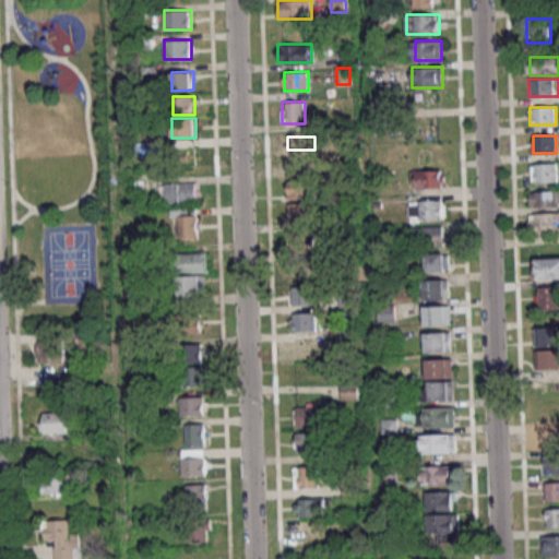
[(531,164),(531,182),(557,182),(557,164),(531,164)]
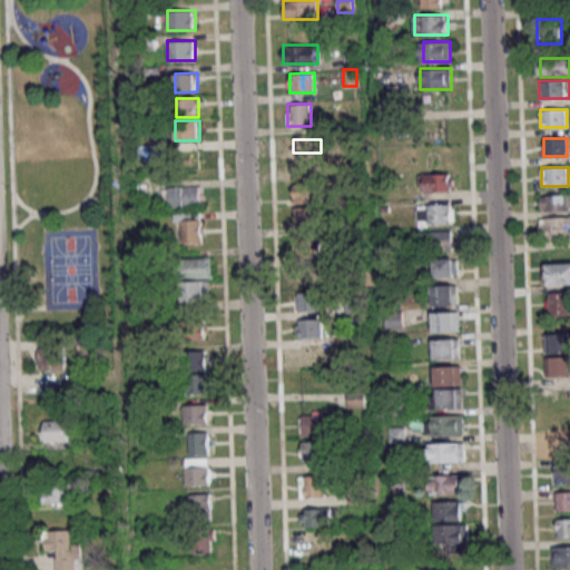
[(424,193),(452,193),(452,173),(424,173),(424,193)]
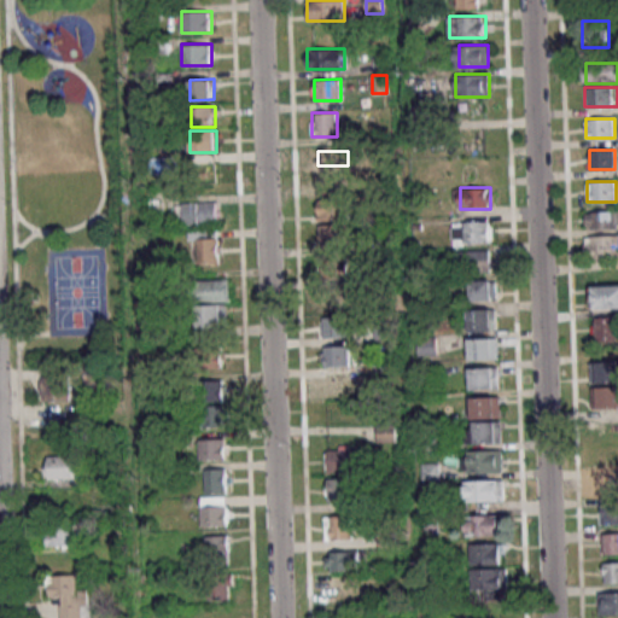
[(219,202),(176,202),(176,223),(219,223),(219,202)]
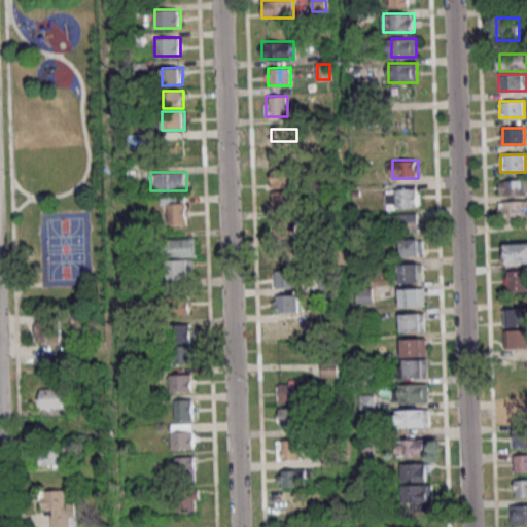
[(295,186),(295,172),(271,172),(271,186),(295,186)]
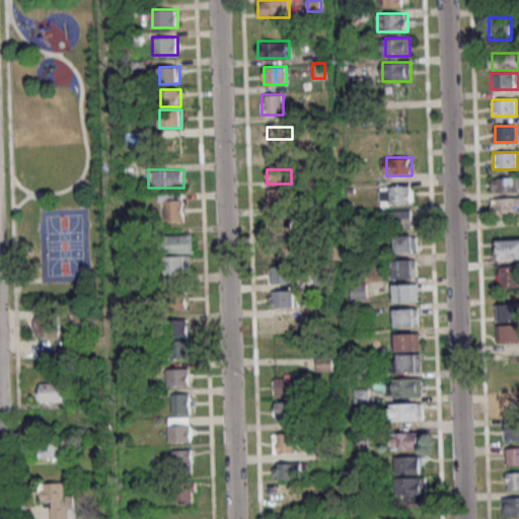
[(518,216),(518,176),(492,177),(492,193),(518,193),(518,198),(491,199),(492,217),(518,216)]
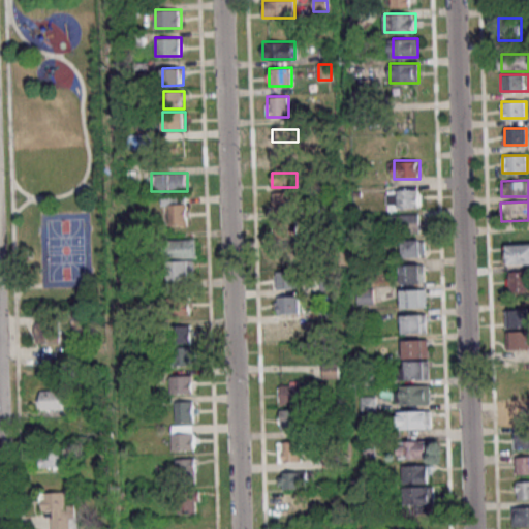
[(422,189),(387,189),(387,209),(422,209),(422,189)]
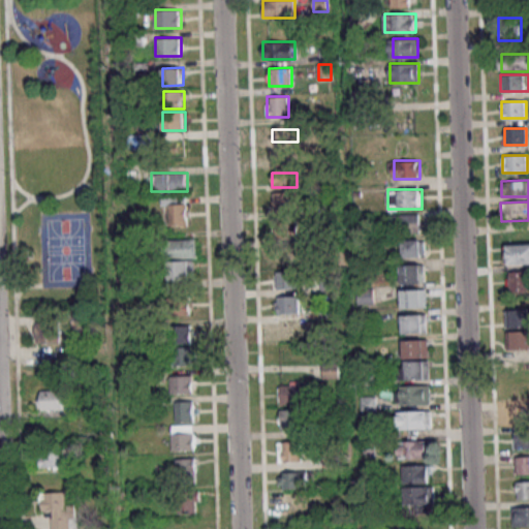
[(274,192),(274,210),(303,210),(303,192),(274,192)]
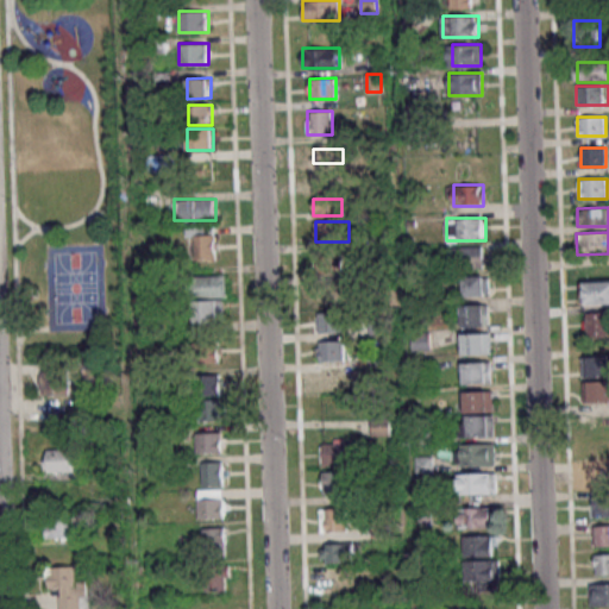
[(215,261),(215,226),(186,226),(186,238),(195,238),(195,261),(215,261)]
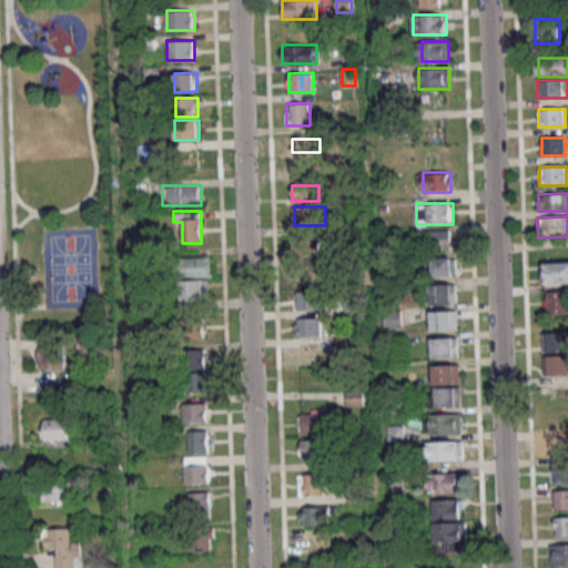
[(450,230),(419,230),(419,249),(450,249),(450,230)]
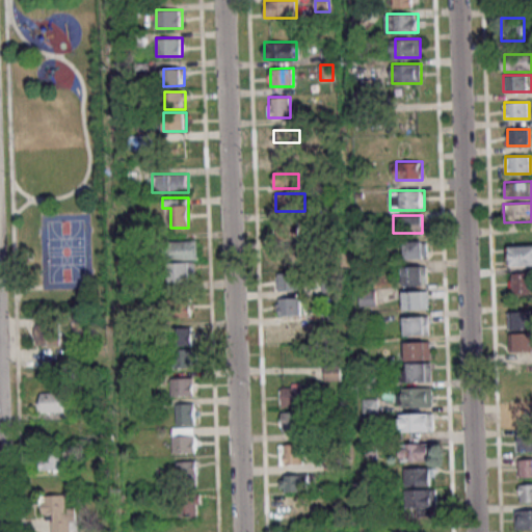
[(276,239),(299,239),(299,224),(276,224),(276,239)]
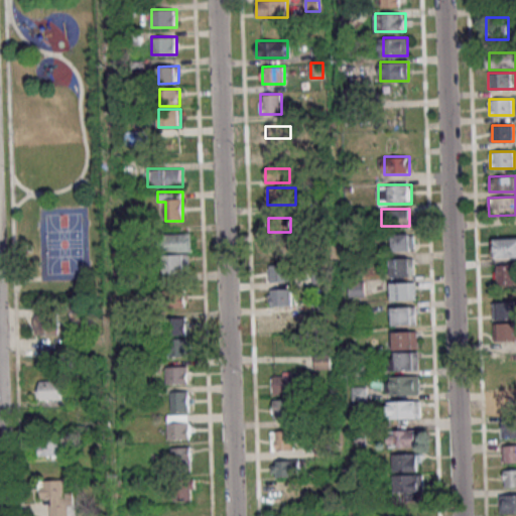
[(165,274),(190,274),(190,233),(165,233),(165,274)]
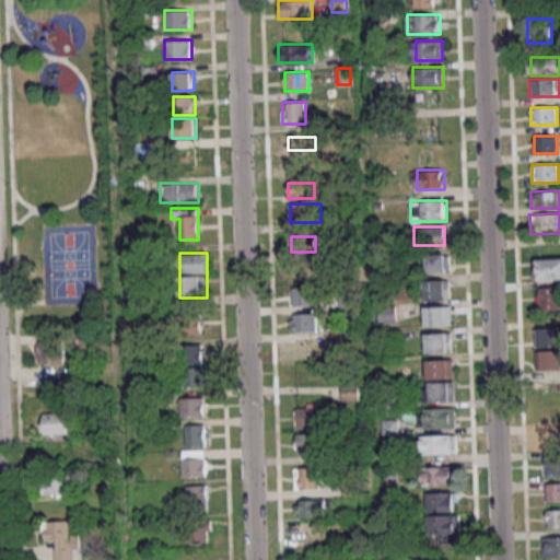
[(450,272),(450,253),(426,253),(426,272),(450,272)]
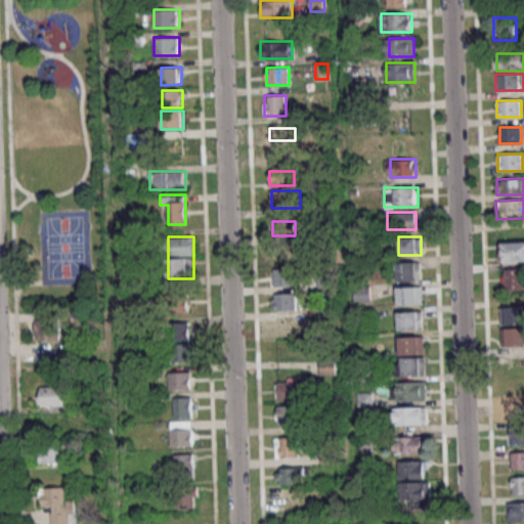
[(523,242),(501,242),(501,262),(523,261),(523,242)]
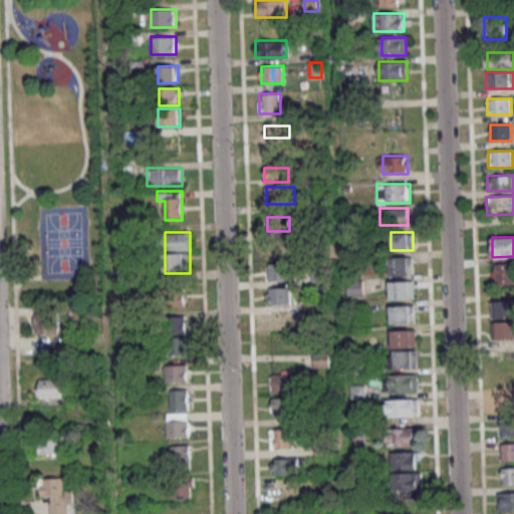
[(268,256),(291,256),(291,242),(268,241),(268,256)]
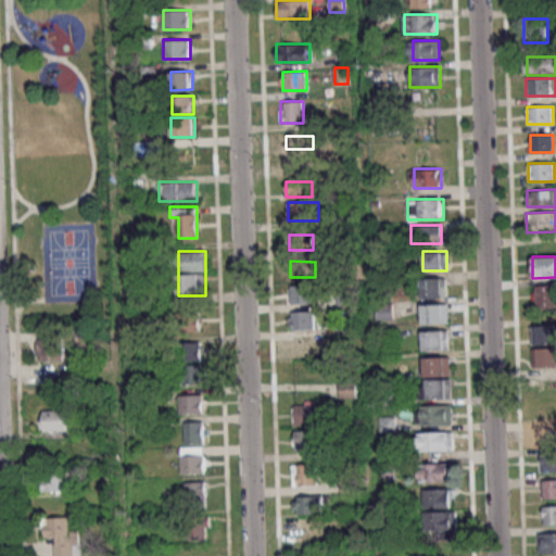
[(446,278),(420,278),(420,297),(446,297),(446,278)]
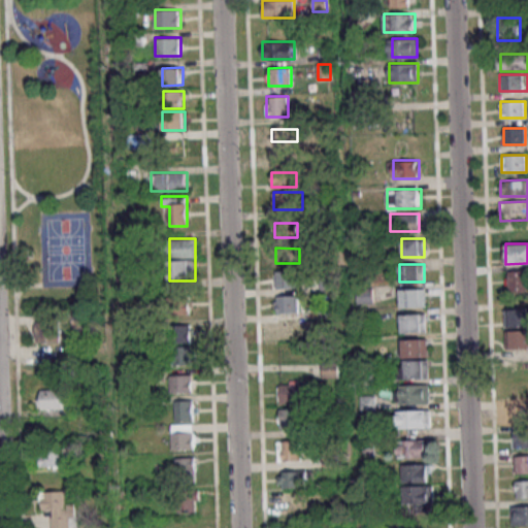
[(274,288),(299,288),(299,270),(274,270),(274,288)]
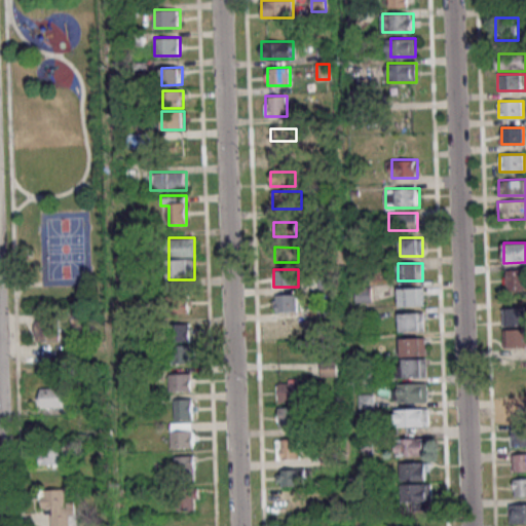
[(525,269),(505,269),(505,290),(525,290),(525,269)]
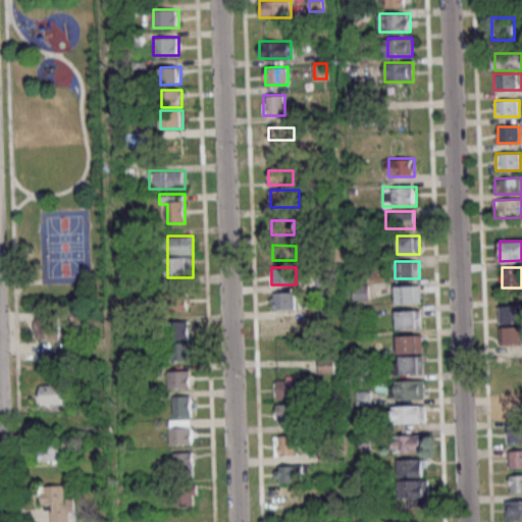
[(354,299),(368,299),(368,285),(354,285),(354,299)]
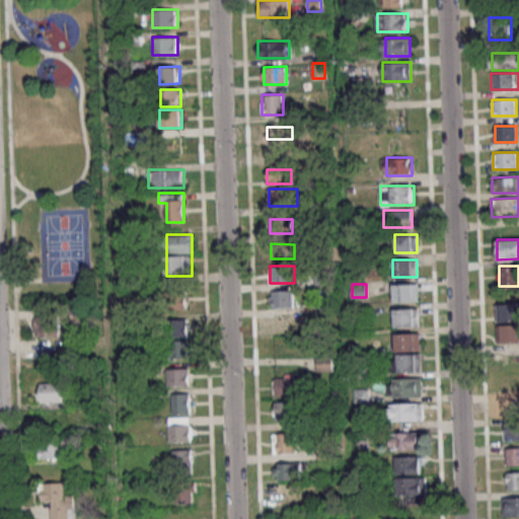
[(419,301),(419,284),(394,284),(394,301),(419,301)]
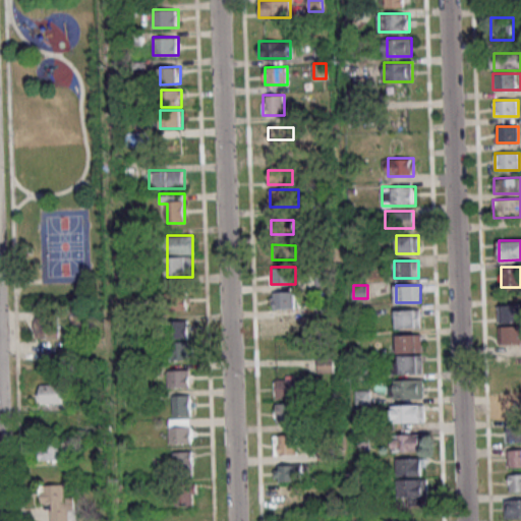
[(271,291),(271,308),(294,308),(294,291),(271,291)]
